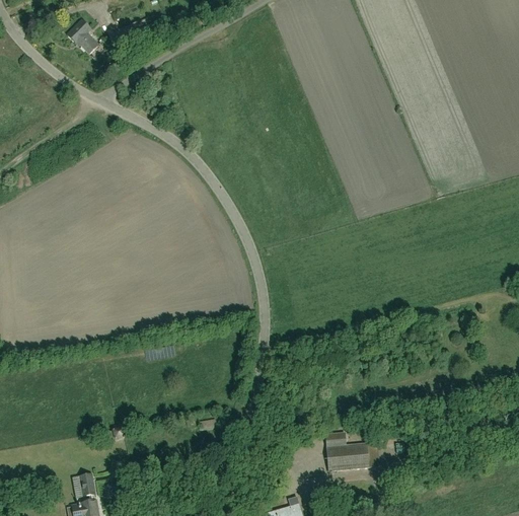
[(81,18),(67,33),(78,46),(80,44),(89,53),(98,44),(87,31),(91,28),(81,18)]
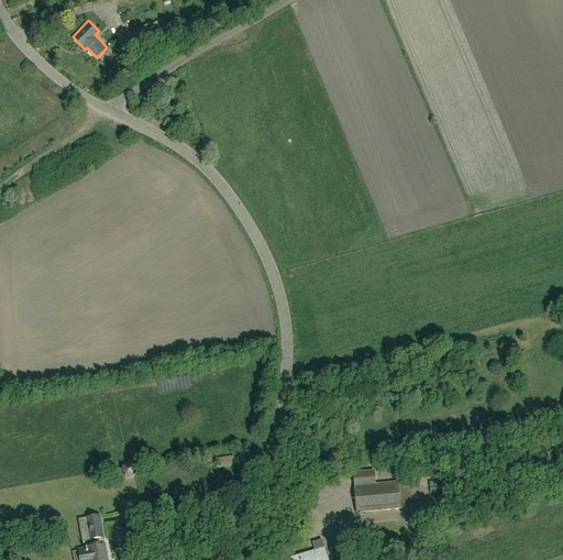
[(129,46),(152,35),(146,22),(122,33),(129,46)]
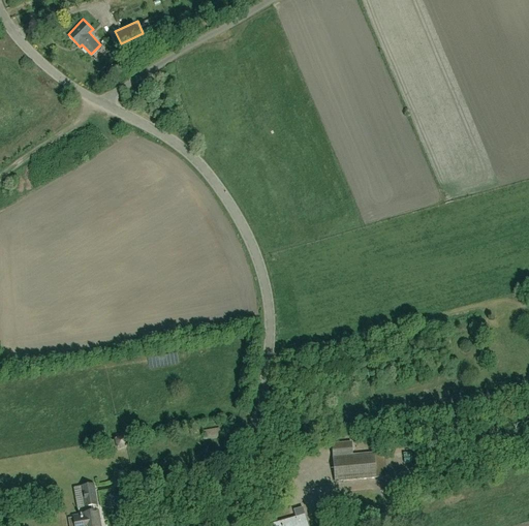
[(203,438),(222,435),(221,426),(201,430),(203,438)]
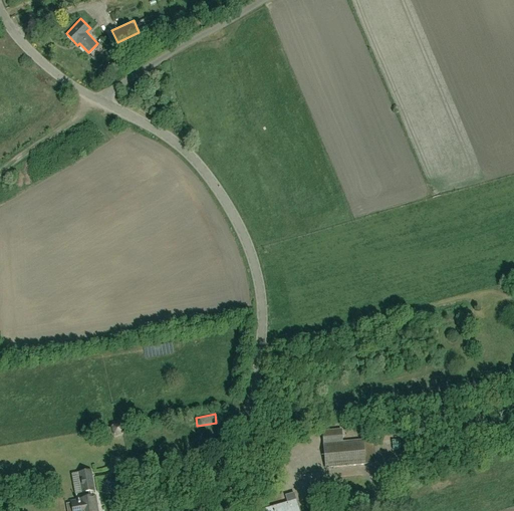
[(112,425),(114,433),(114,435),(123,432),(124,432),(122,423),(122,422),(120,422),(112,424),(112,425)]
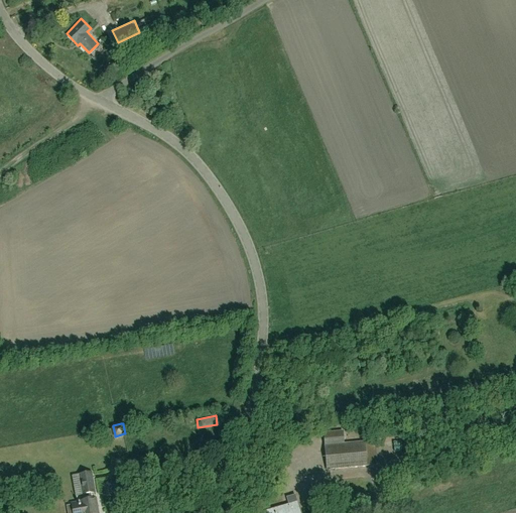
[(323,430),(324,442),(326,468),(367,464),(378,463),(376,438),(365,439),(365,438),(344,440),(343,428),(323,430)]
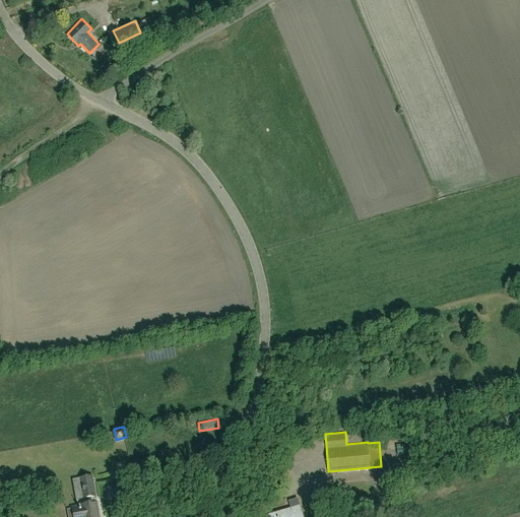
[(99,516),(96,500),(95,500),(94,495),(95,495),(92,474),(81,476),(84,496),(89,496),(90,501),(79,503),(79,504),(71,505),(72,507),(67,507),(68,516),(99,516)]
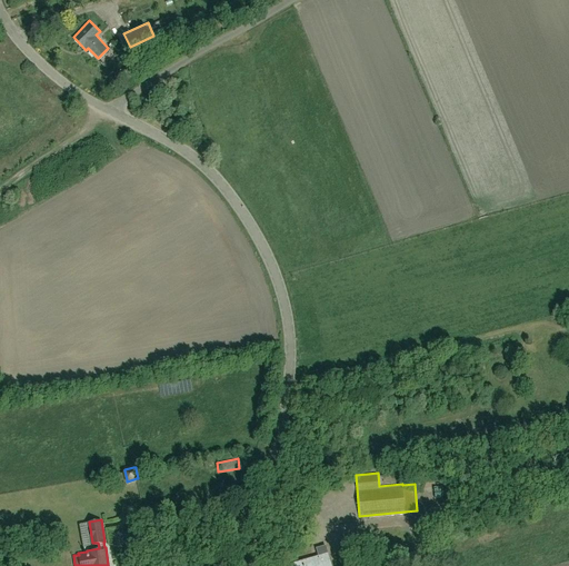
[(318,555),(295,562),(295,565),(331,565),(327,549),(326,544),(316,546),(318,555)]
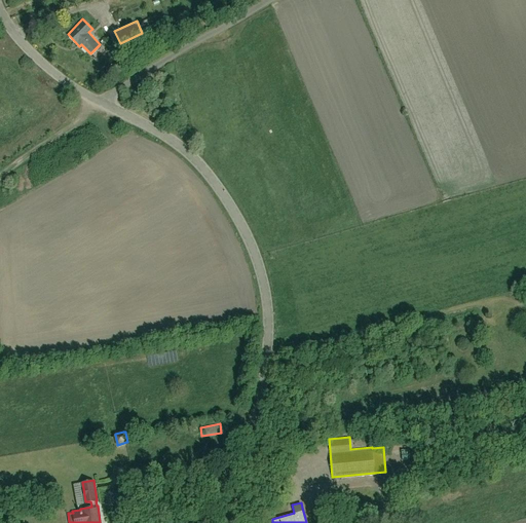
All buildings are outlined.
